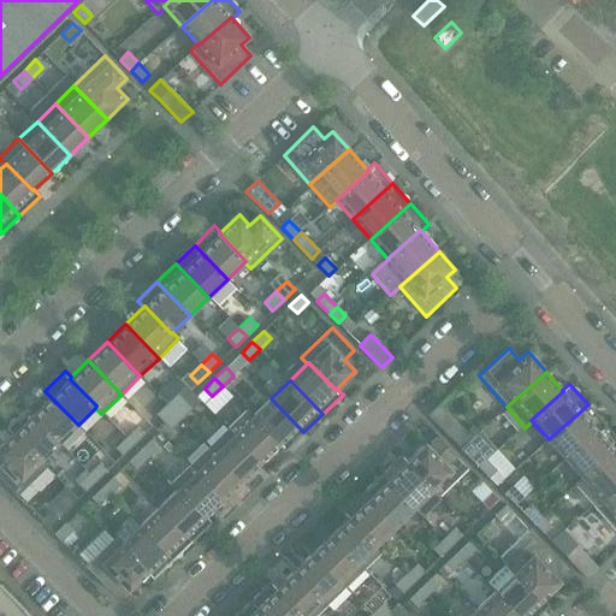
[(78,425),(45,391),(27,409),(59,443),(78,425)]
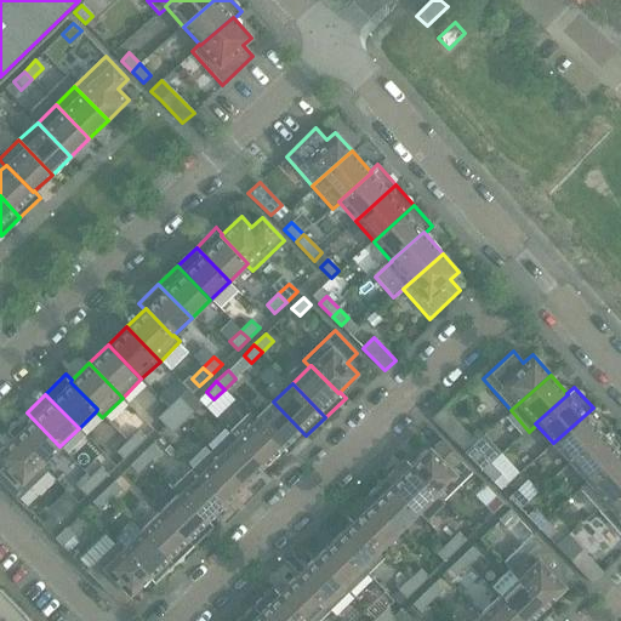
[(176,415),(187,404),(180,397),(169,408),(176,415)]
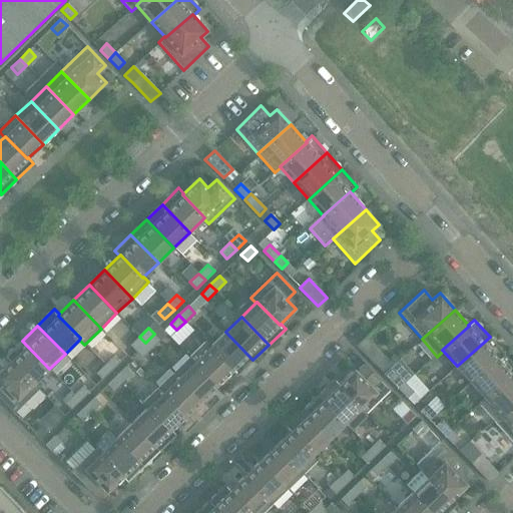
[(225,332),(211,346),(210,347),(232,370),(231,371),(236,377),(252,360),(225,332)]
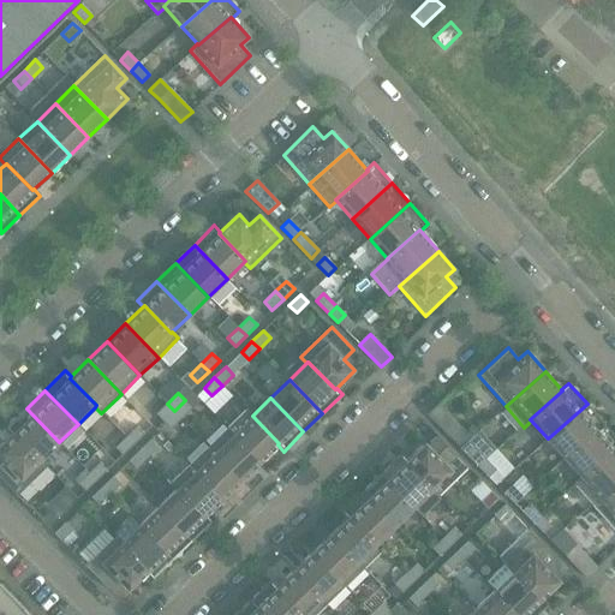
[(181,418),(192,407),(185,400),(174,411),(181,418)]
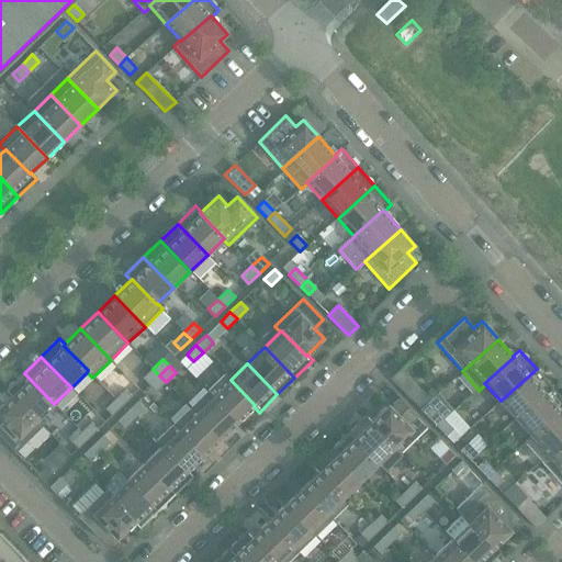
[(149,385),(159,375),(153,369),(143,378),(149,385)]
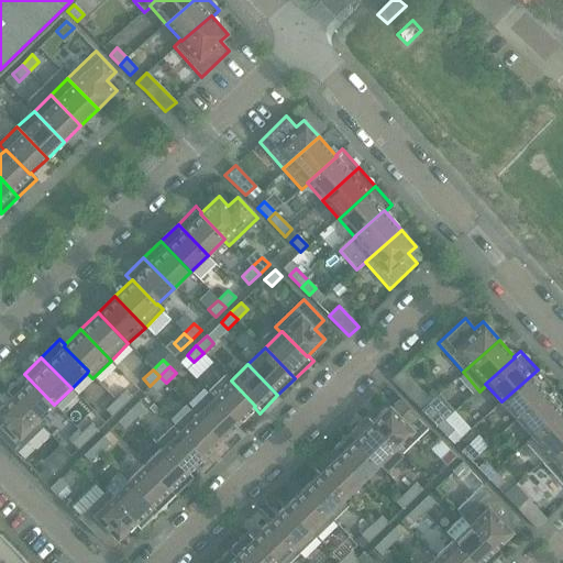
[(422,390),(401,370),(392,379),(411,400),(422,390)]
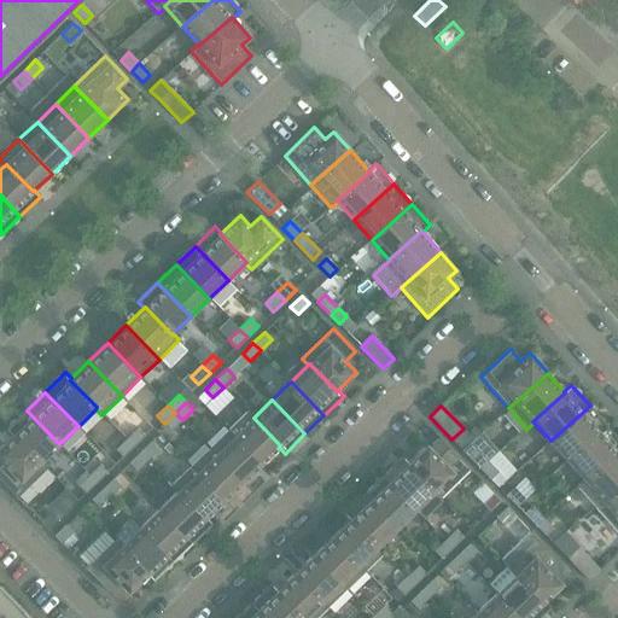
[(567,461),(607,426),(590,406),(551,441),(567,461)]
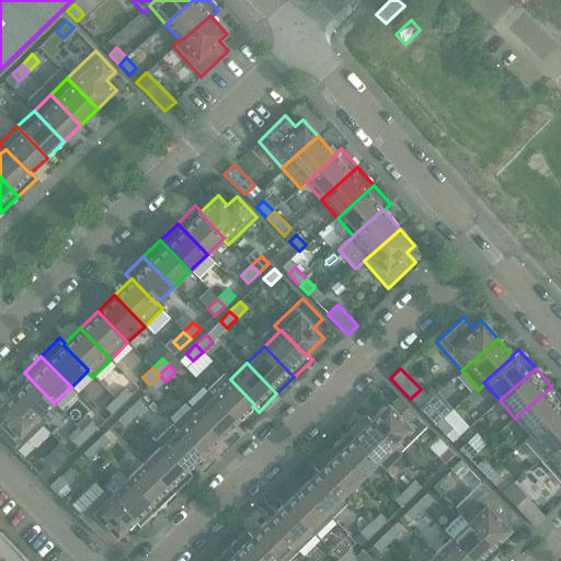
[(54,403),(24,373),(6,390),(11,396),(12,395),(37,420),(38,419),(54,403)]
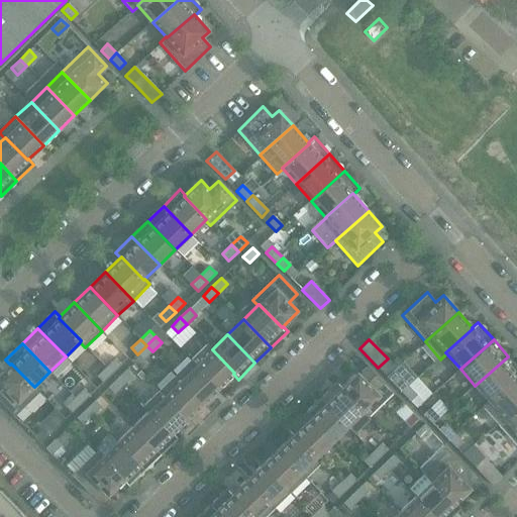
[(234,373),(212,349),(213,348),(208,343),(191,359),(218,388),(233,374),(234,373)]
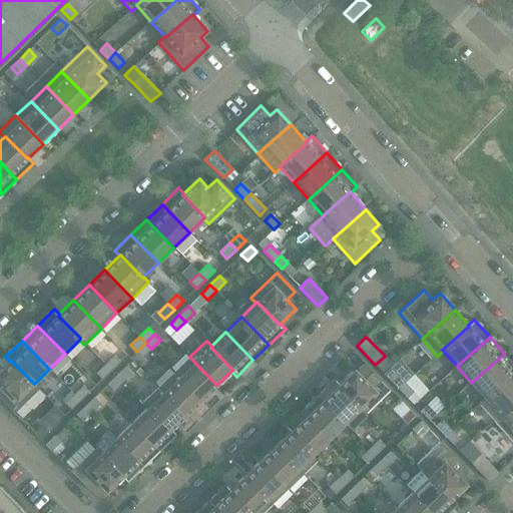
[(142,358),(151,349),(145,343),(136,352),(142,358)]
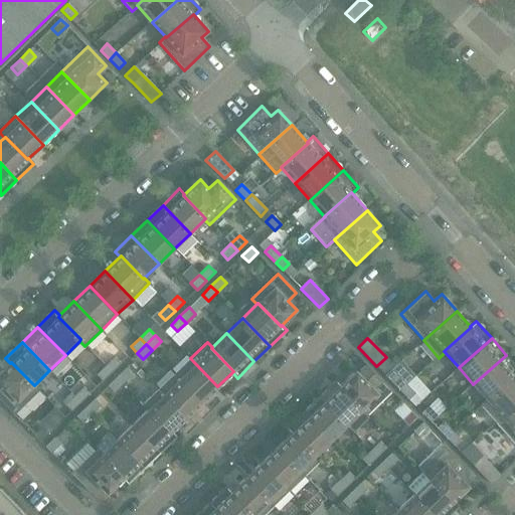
[(487,400),(514,376),(514,364),(506,355),(473,384),(486,399),(487,400)]
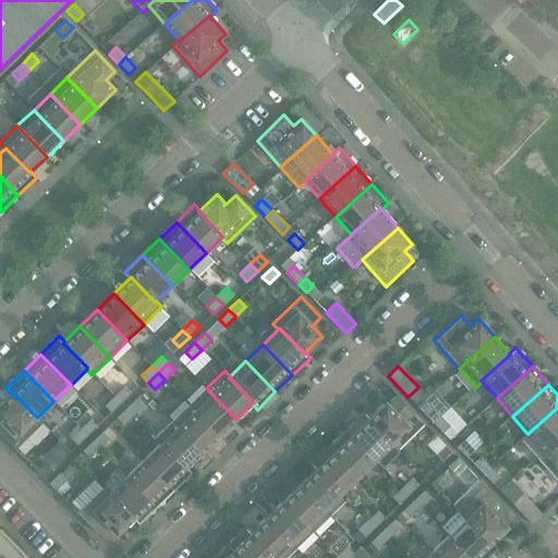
[(131,393),(124,387),(114,396),(121,403),(131,393)]
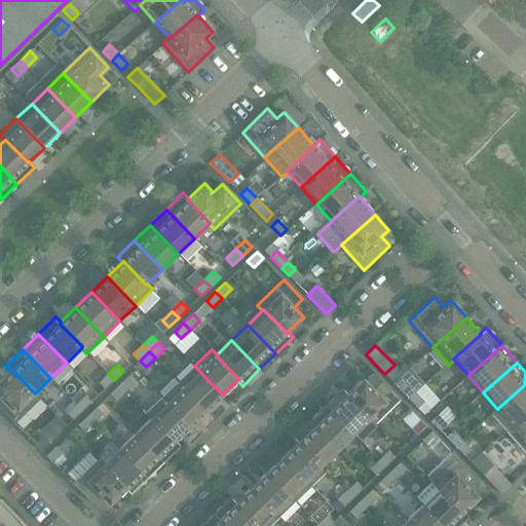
[(222,395),(194,366),(178,381),(207,410),(222,395)]
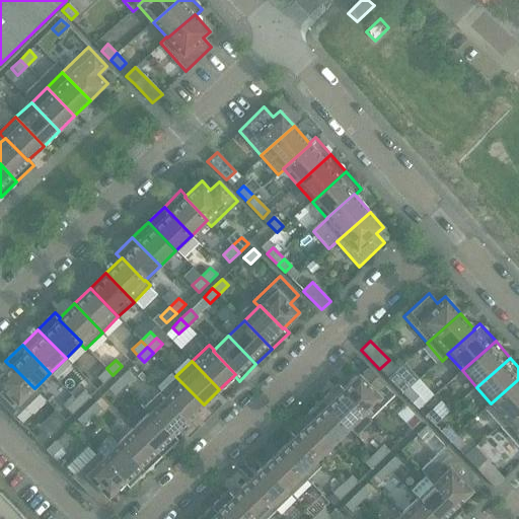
[(41,392),(35,387),(34,388),(11,365),(10,366),(0,375),(0,386),(4,390),(0,393),(0,402),(14,418),(41,392)]
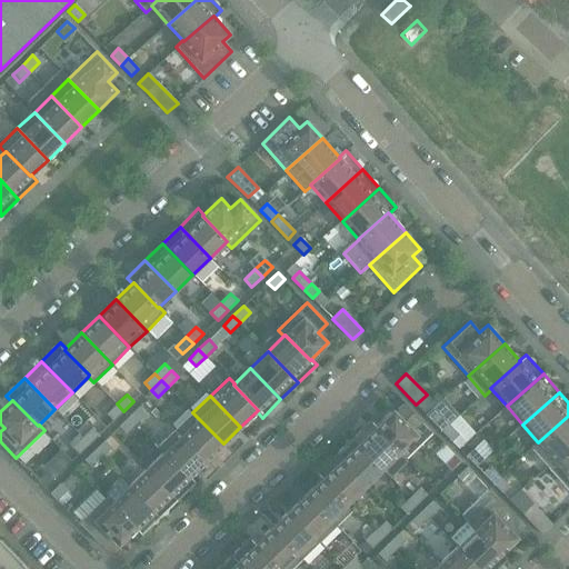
[(113,421),(123,411),(117,403),(107,413),(113,421)]
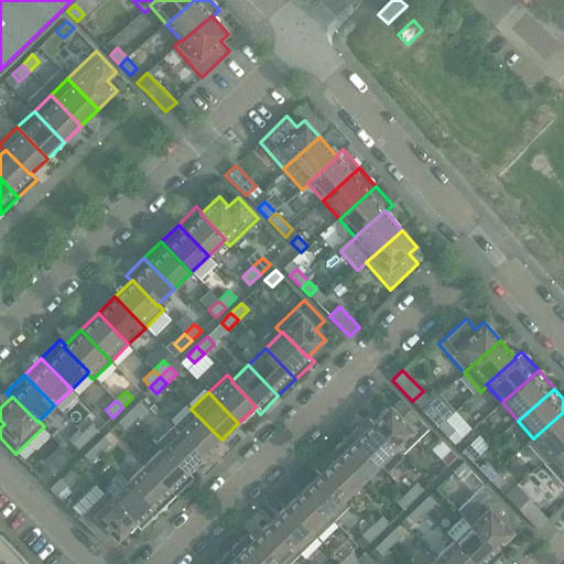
[(136,420),(144,410),(138,403),(128,413),(136,420)]
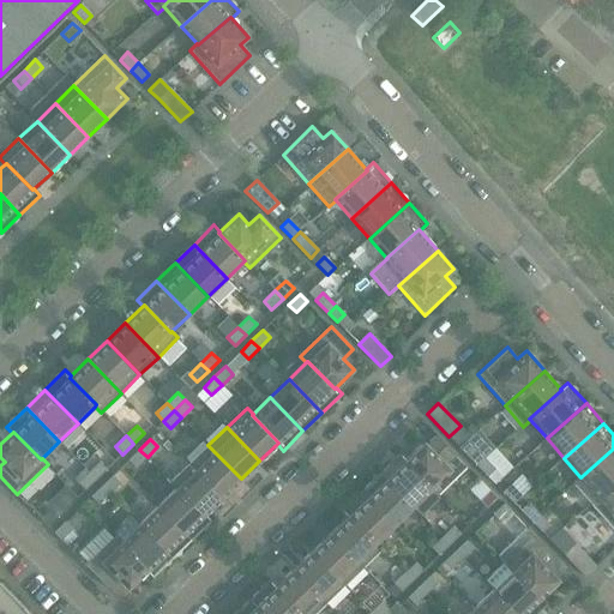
[(437,497),(468,465),(445,444),(435,453),(425,441),(407,459),(405,461),(432,488),(431,489),(437,497)]
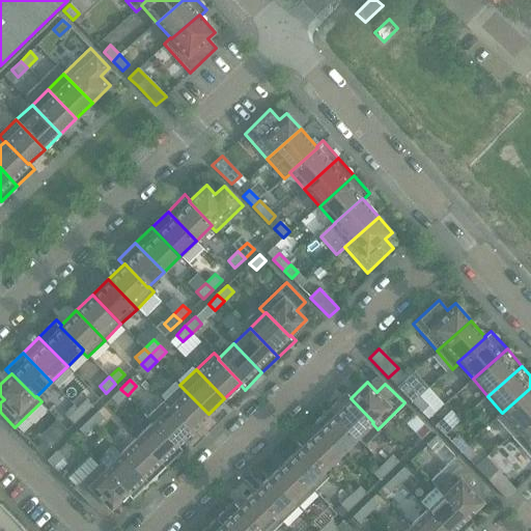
[(208,414),(179,385),(164,400),(192,430),(208,414)]
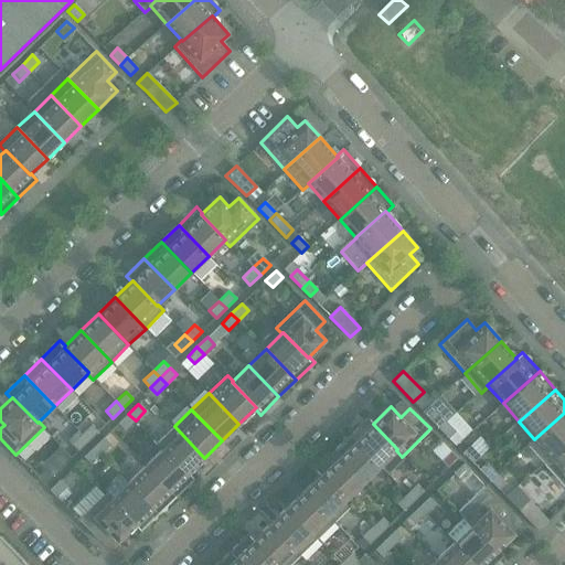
[(448,424),(436,412),(429,418),(441,430),(448,424)]
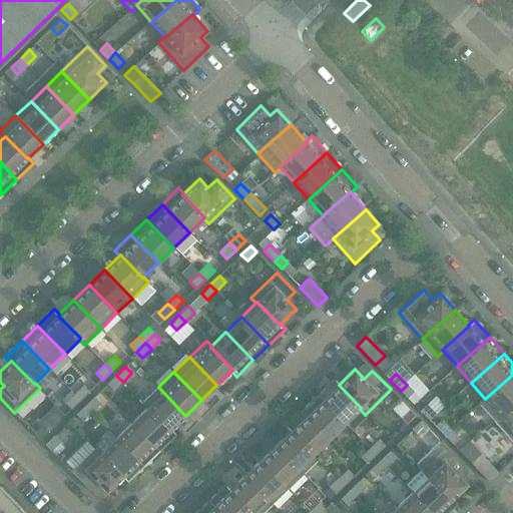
[(512,406),(512,375),(485,399),(484,398),(478,403),(495,422),(512,406)]
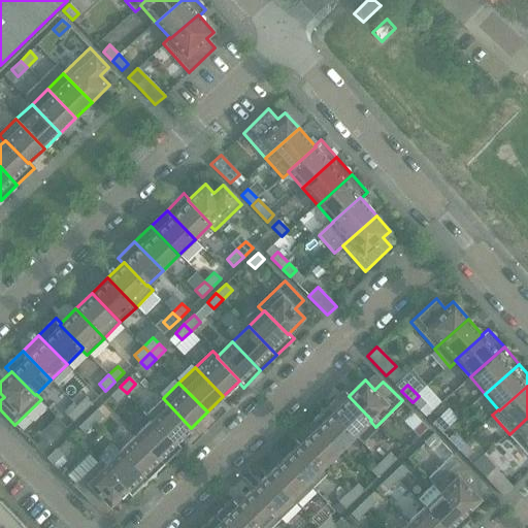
[(117,402),(127,393),(120,387),(110,396),(117,402)]
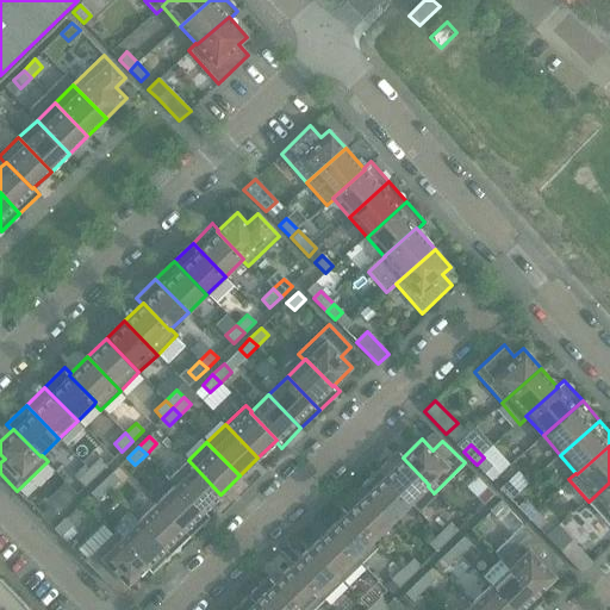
[(429,485),(403,458),(404,456),(398,450),(378,470),(410,503),(421,514),(437,497),(434,493),(428,486),(429,485)]
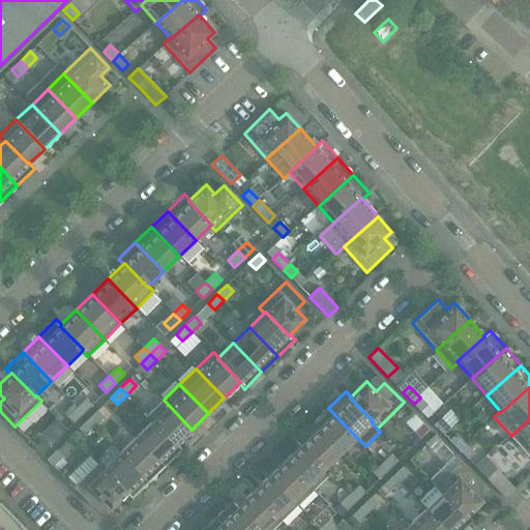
[(428,405),(420,398),(414,404),(421,411),(428,405)]
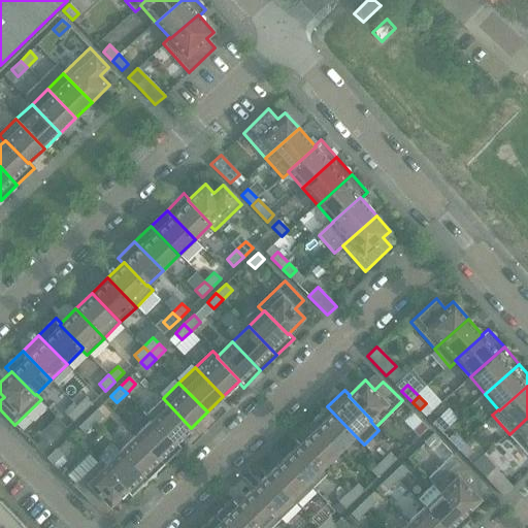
[(83,413),(92,403),(86,397),(76,405),(83,413)]
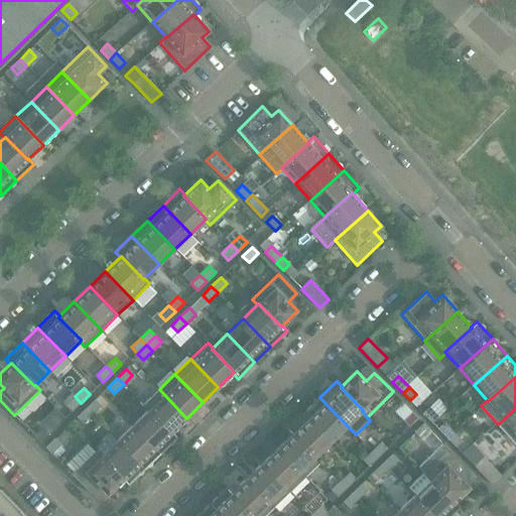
[(186,418),(159,389),(142,406),(147,411),(148,410),(171,433),(172,432),(186,418)]
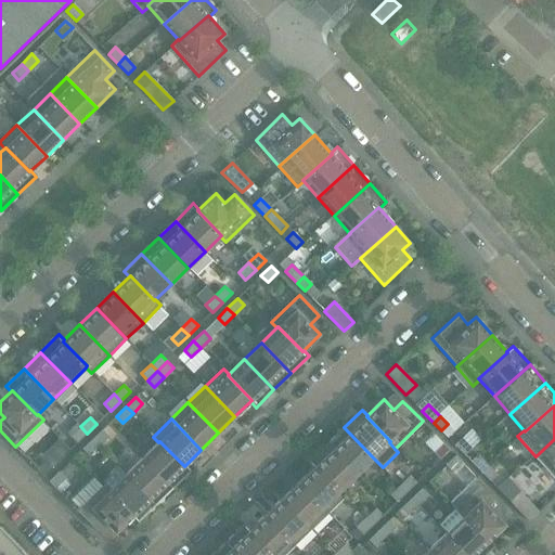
[(77,443),(87,434),(80,426),(71,436),(77,443)]
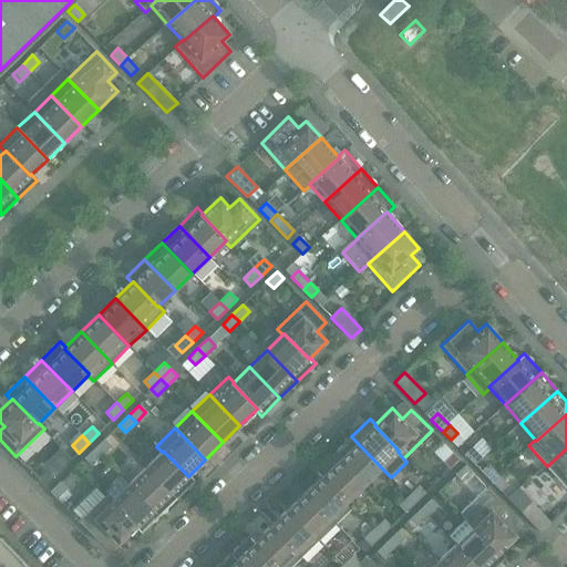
[(381,467),(351,436),(333,453),(364,485),(381,467)]
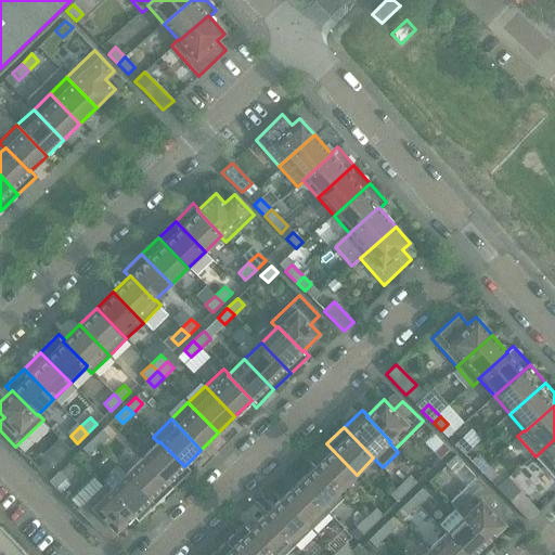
[(99,446),(108,437),(102,429),(92,439),(99,446)]
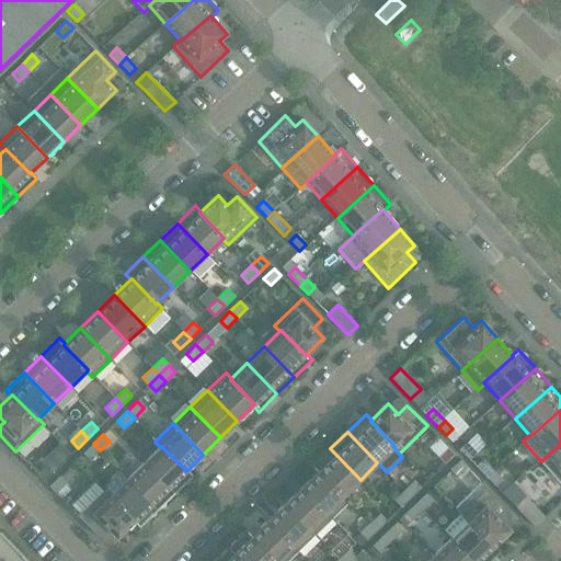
[(477,453),(467,443),(459,449),(469,459),(477,453)]
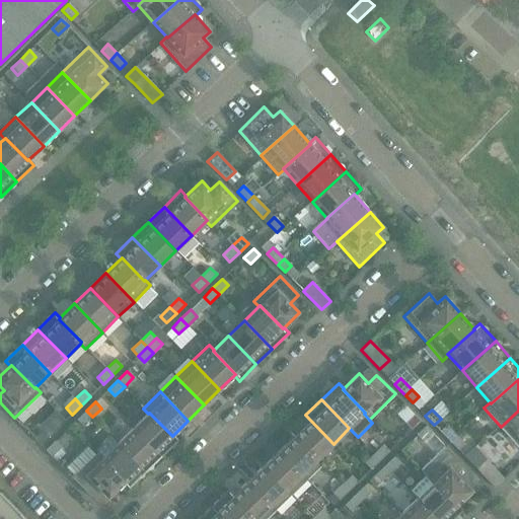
[(83,426),(92,417),(86,411),(77,420),(83,426)]
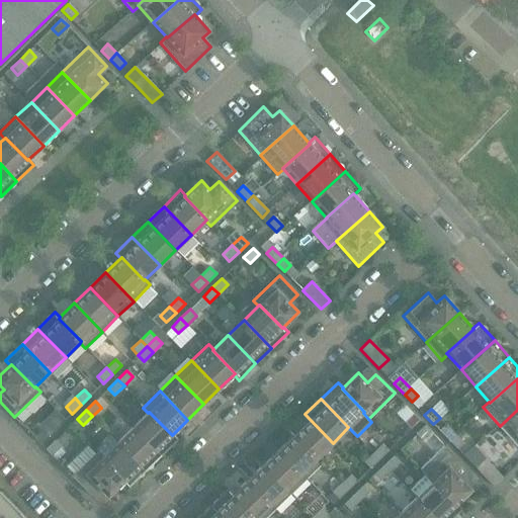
[(517,410),(500,426),(517,446),(517,410)]
